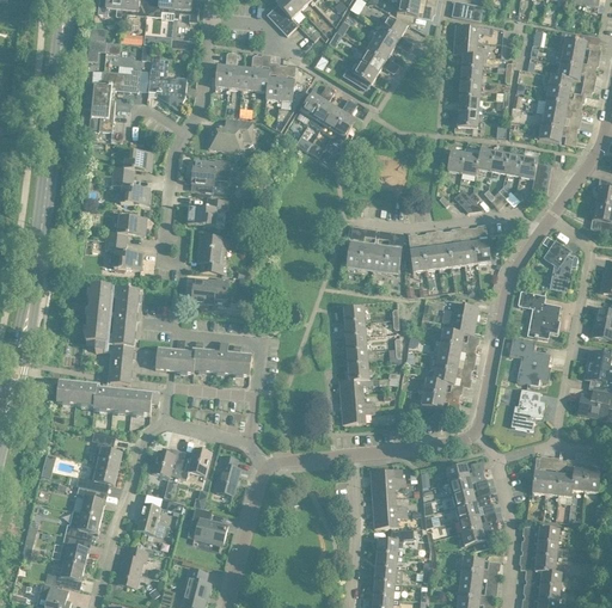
[(121,14),(122,8),(122,0),(98,0),(97,12),(108,13),(108,6),(116,7),(115,14),(121,14)]
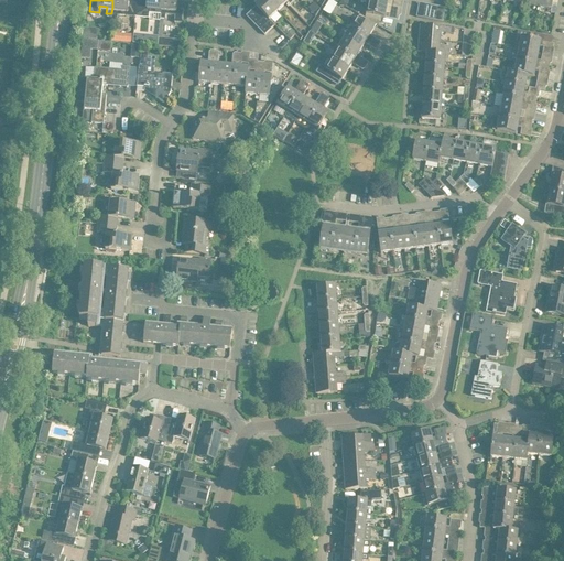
[(117,12),(134,13),(136,0),(112,0),(112,8),(111,13),(111,17),(117,18),(117,12)]
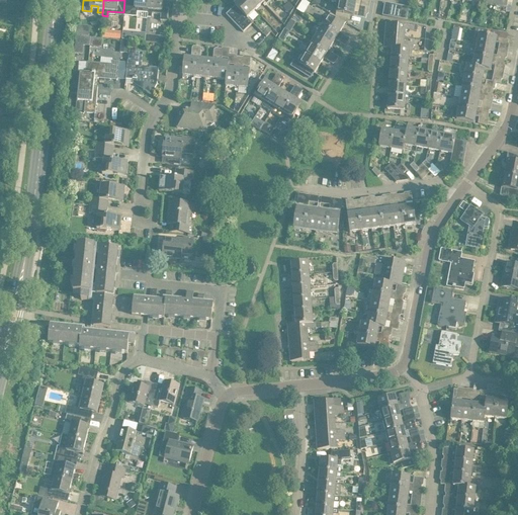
[(147,15),(148,0),(124,0),(123,12),(147,15)]
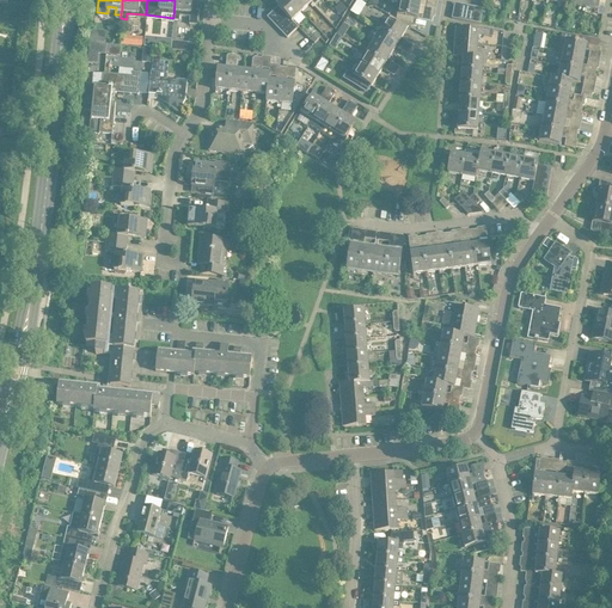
[(179,12),(189,13),(188,20),(196,22),(199,6),(190,5),(190,0),(175,0),(173,18),(178,18),(179,12)]
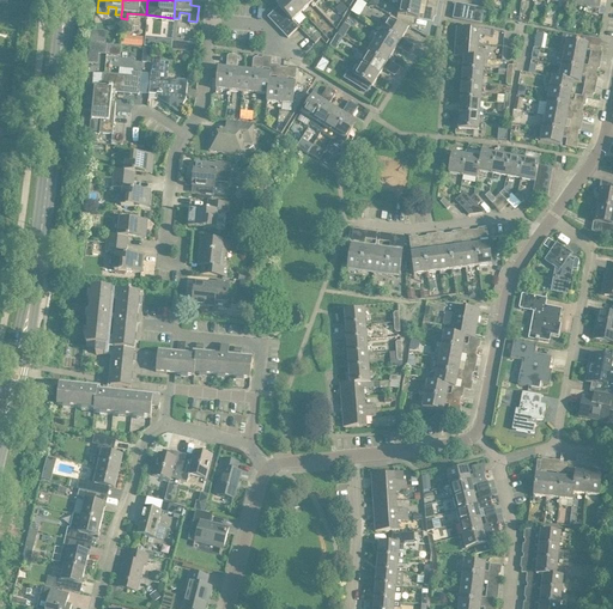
[(292,17),(301,8),(292,0),(278,0),(277,1),(278,2),(283,8),(287,13),(291,17),(292,17)]
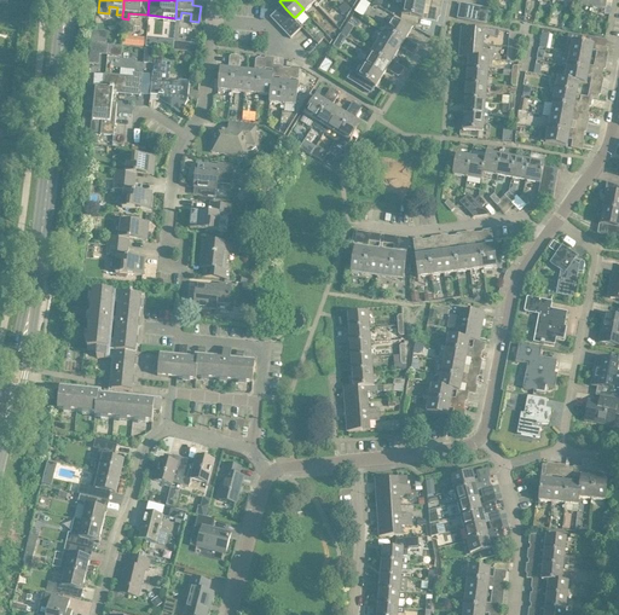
[(424,3),(411,0),(404,0),(401,12),(418,15),(417,21),(433,24),(434,18),(437,18),(437,15),(435,13),(423,11),(424,3)]
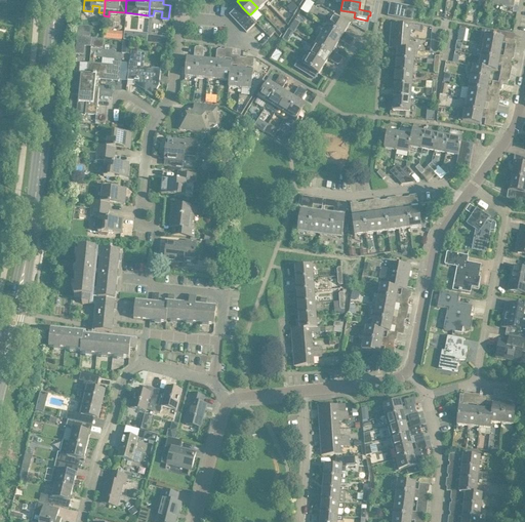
[(393,13),(395,1),(389,0),(387,12),(393,13)]
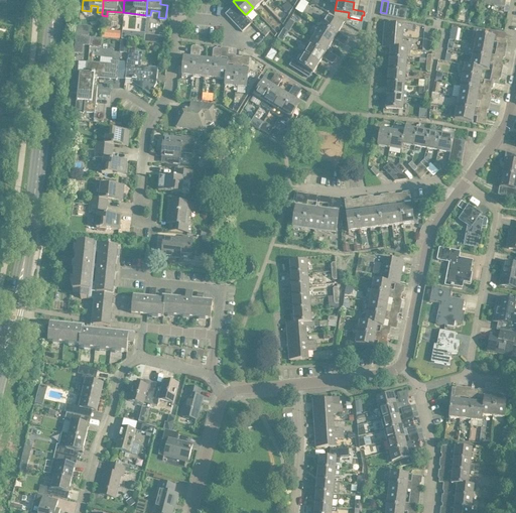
[(391,14),(394,2),(388,1),(386,13),(391,14)]
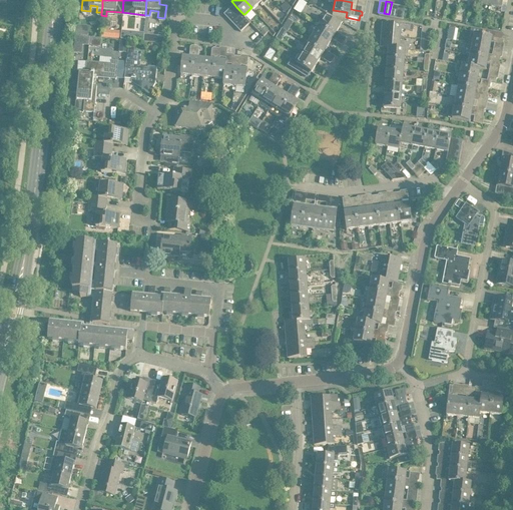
[(236,7),(232,2),(223,11),(227,16),(236,7)]
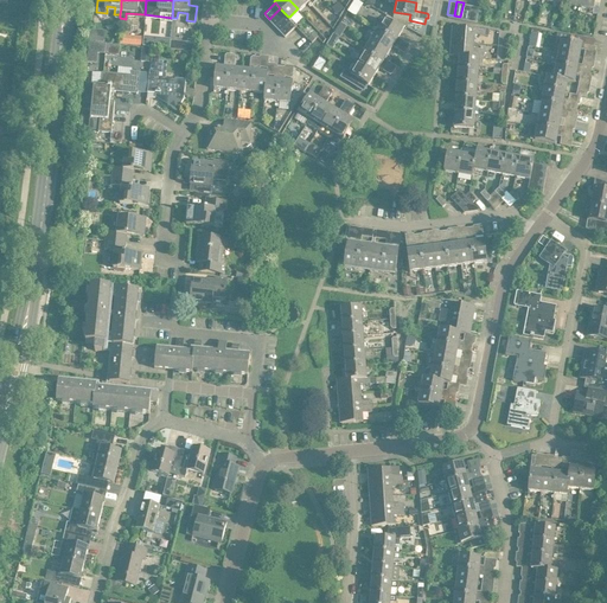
[(467,18),(471,4),(464,2),(460,17),(467,18)]
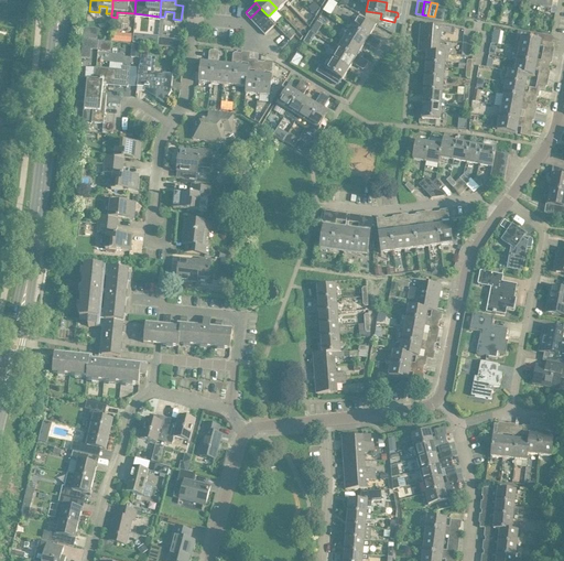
[(437,3),(434,17),(441,18),(444,4),(437,3)]
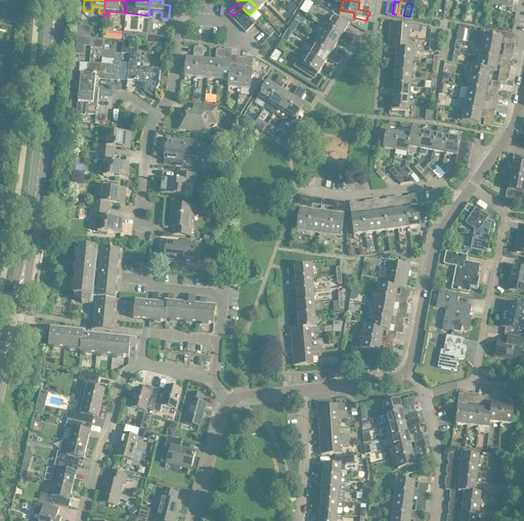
[(246,11),(242,7),(232,16),(236,20),(246,11)]
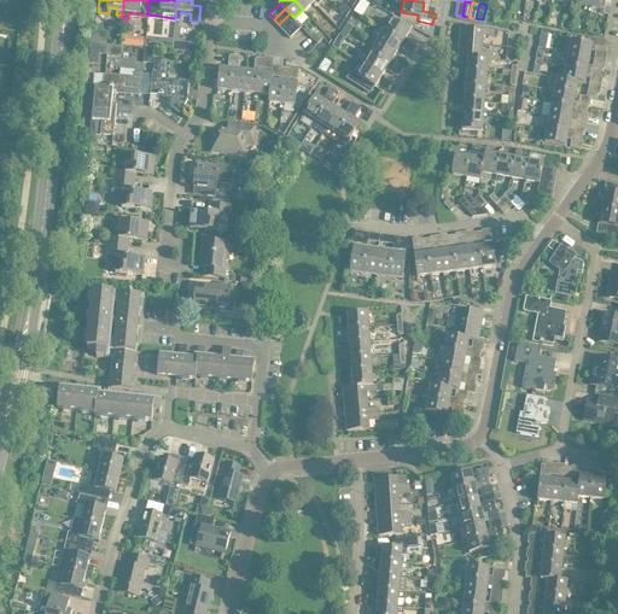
[(284,29),(296,18),(295,17),(293,17),(290,13),(279,24),(284,29)]
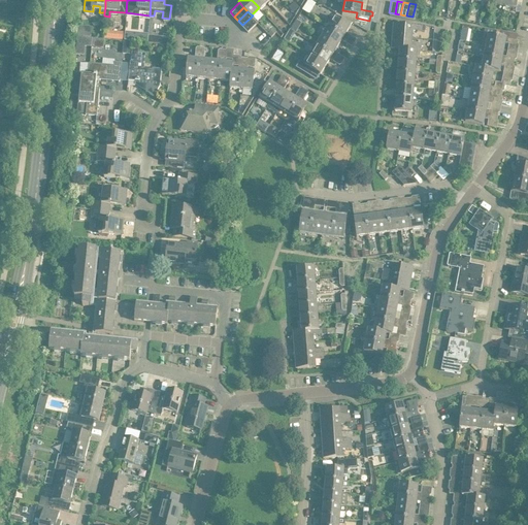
[(328,24),(354,40),(356,37),(355,35),(345,30),(350,24),(334,14),(328,24)]
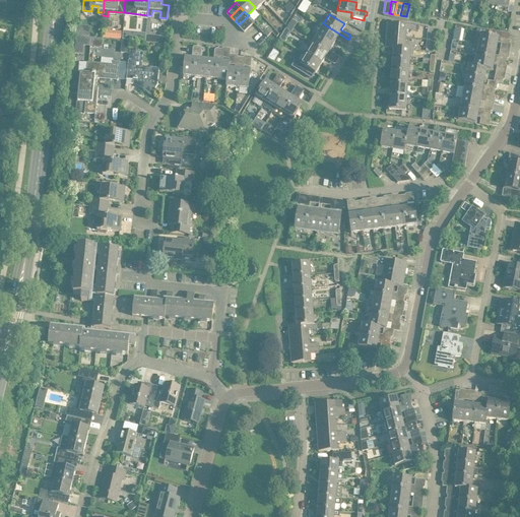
[(249,15),(239,24),(244,29),(253,20),(250,17),(251,16),(250,15),(249,15)]
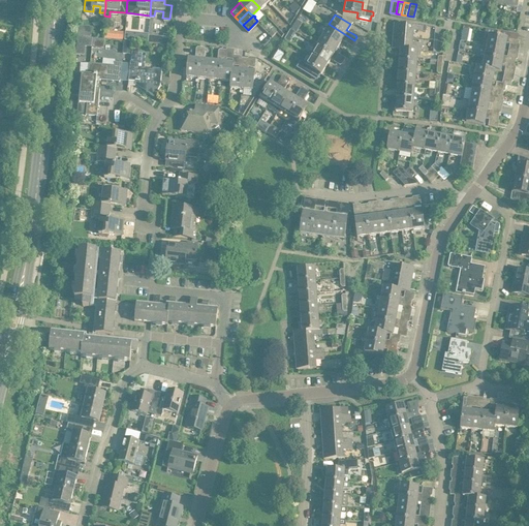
[(394,21),(393,33),(412,35),(413,28),(423,29),(423,24),(394,21)]
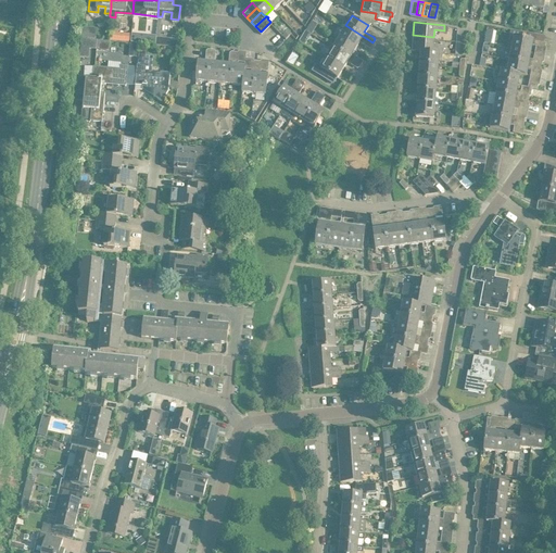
[(339,35),(355,46),(359,39),(369,46),(371,45),(373,42),(345,25),(339,35)]
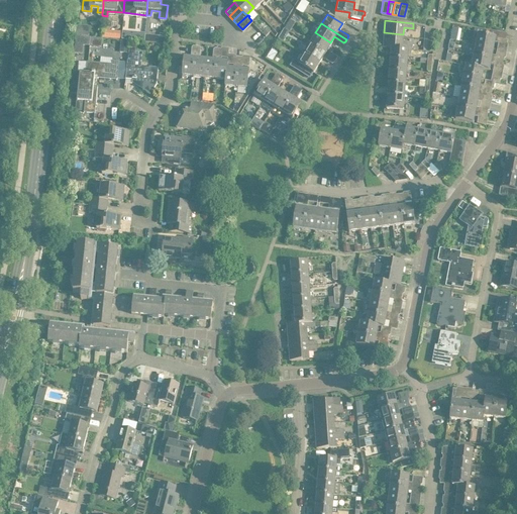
[(262,30),(265,33),(271,28),(268,25),(262,30)]
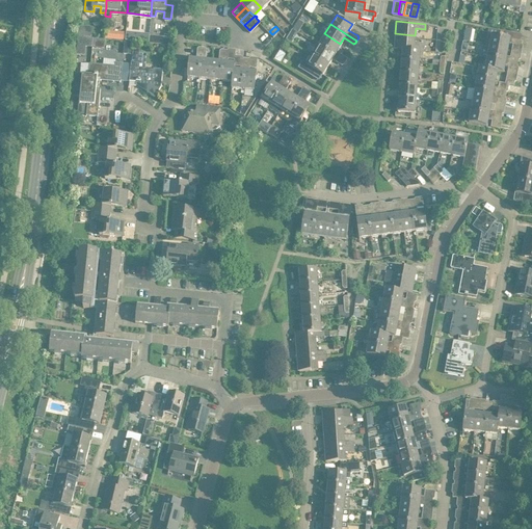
[(297,30),(292,26),(286,36),(291,40),(297,30)]
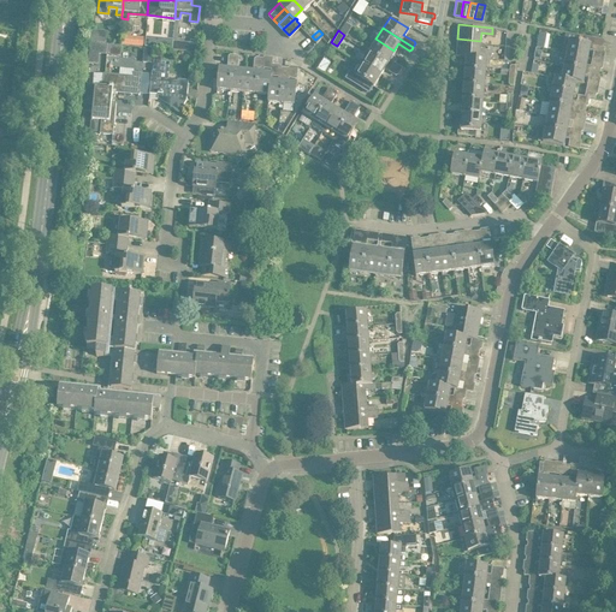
[(144,43),(158,45),(158,35),(146,34),(144,43)]
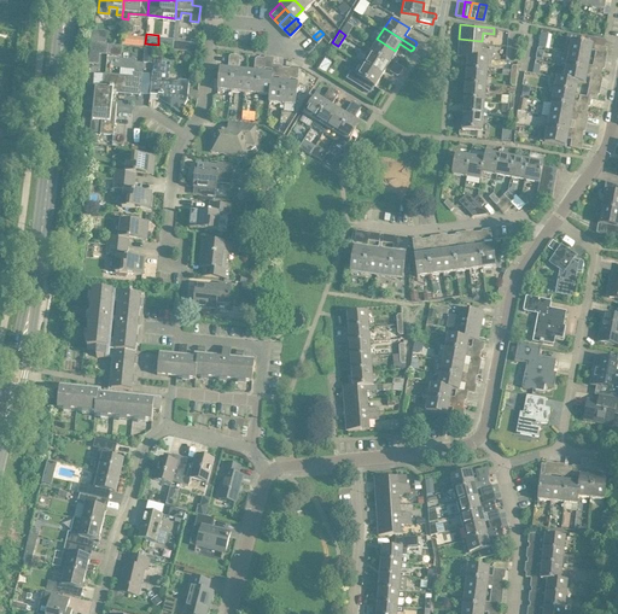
[(173,37),(172,47),(191,48),(191,40),(173,37)]
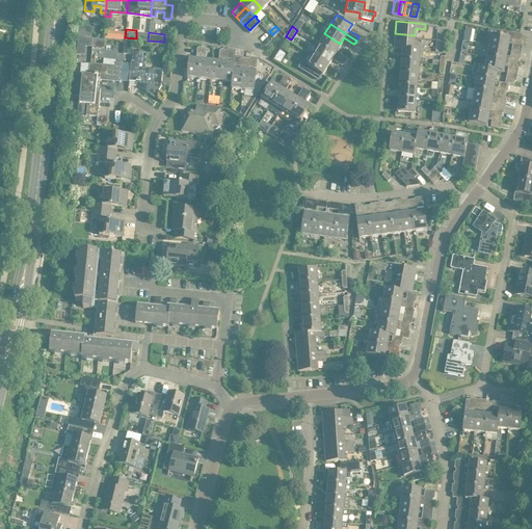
[(489,44),(507,48),(509,41),(520,43),(522,42),(522,38),(491,32),(489,44)]
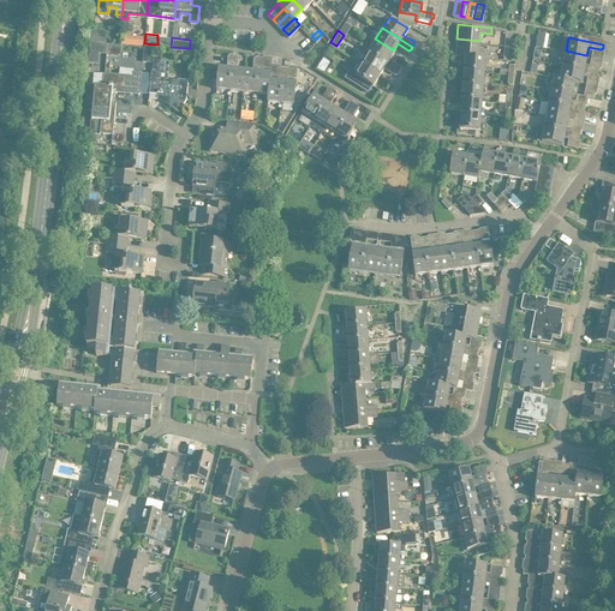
[(368,49),(399,69),(400,66),(400,63),(389,57),(393,51),(375,39),(368,49)]
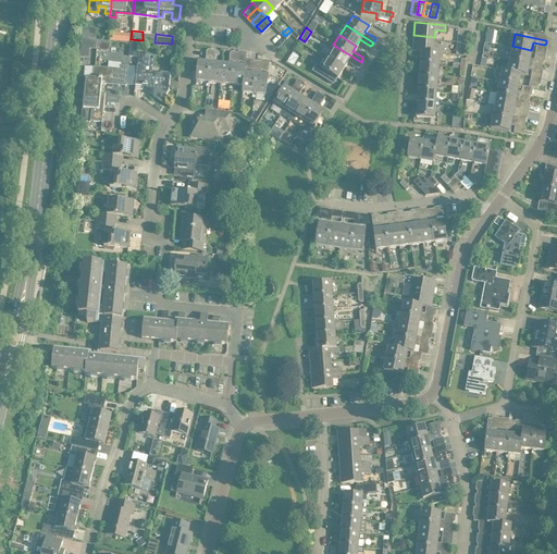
[(434,37),(413,35),(412,49),(421,49),(440,51),(443,51),(443,45),(434,45),(434,37)]
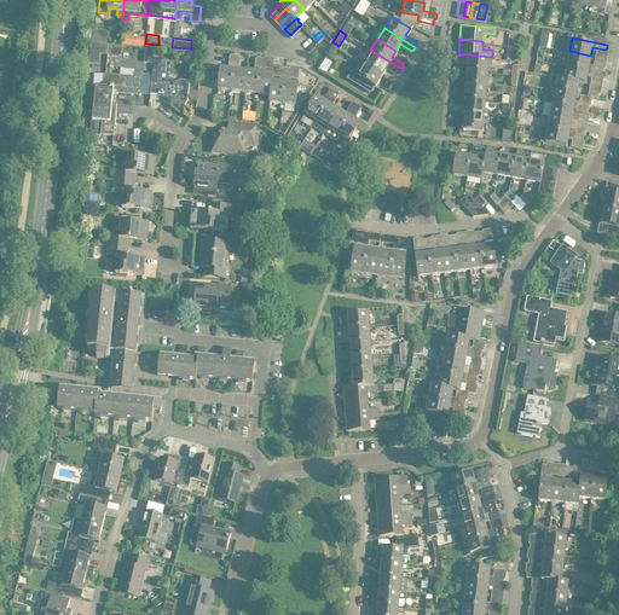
[(144,45),(143,59),(152,59),(154,46),(144,45)]
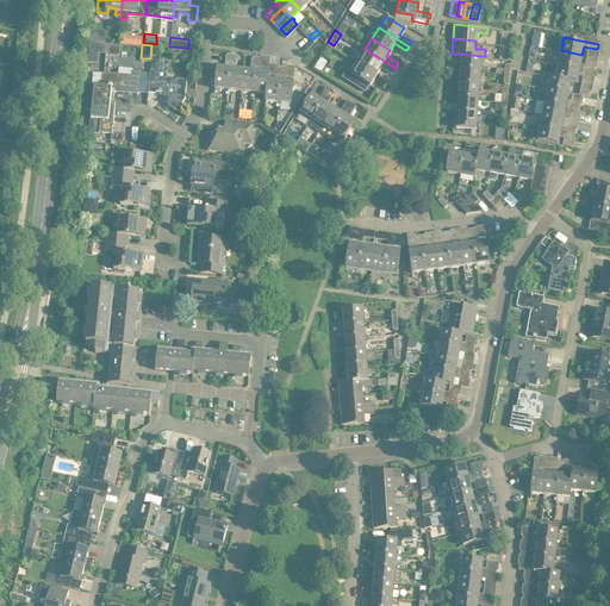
[(396,68),(365,49),(359,60),(377,72),(380,64),(391,72),(393,72),(396,68)]
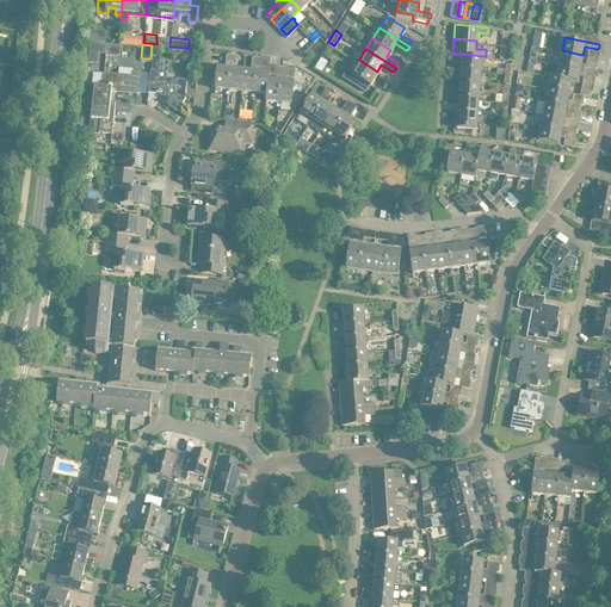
[(215,85),(228,86),(232,51),(228,50),(226,53),(224,64),(216,63),(215,85)]
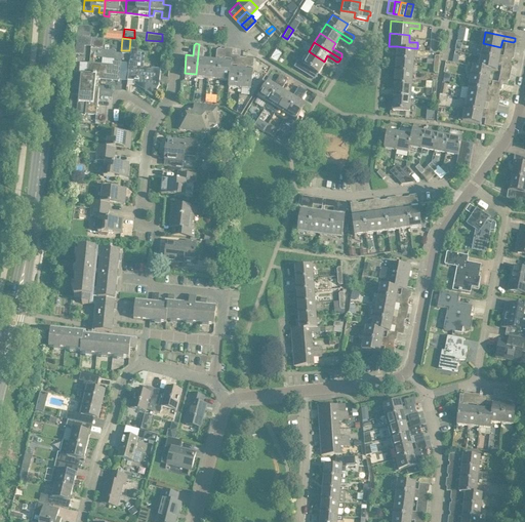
[(500,47),(483,43),(481,54),(511,59),(512,56),(511,55),(499,53),(500,47)]
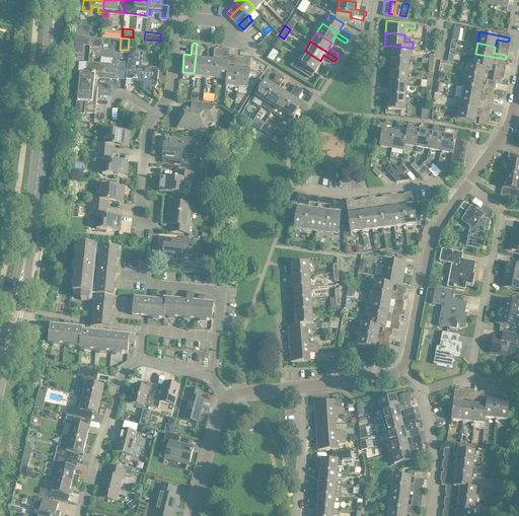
[(194,73),(205,75),(206,57),(200,56),(201,46),(199,44),(197,44),(194,73)]
